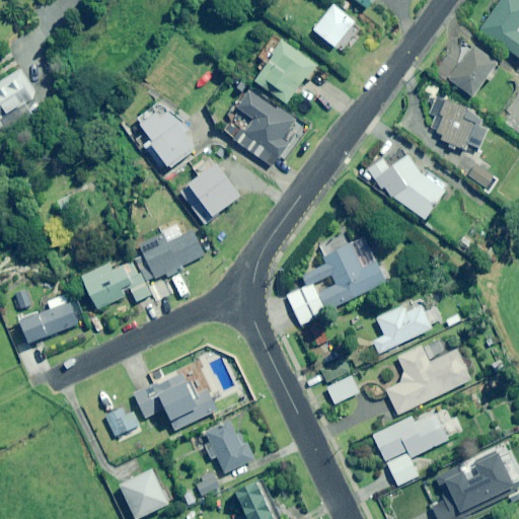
[(372,0),(355,0),(367,8),(372,0)]
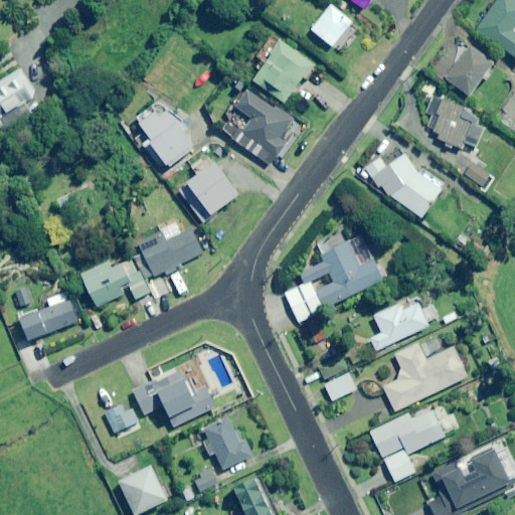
[(514,1),(513,0),(497,0),(477,31),(514,56),(514,1)]
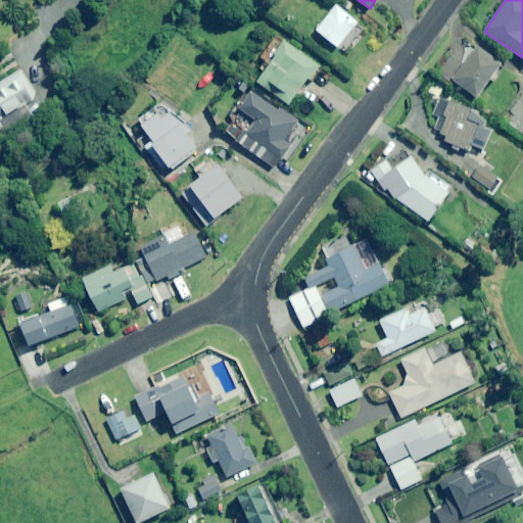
[(360,24),(337,6),(317,31),(338,49),(360,24)]
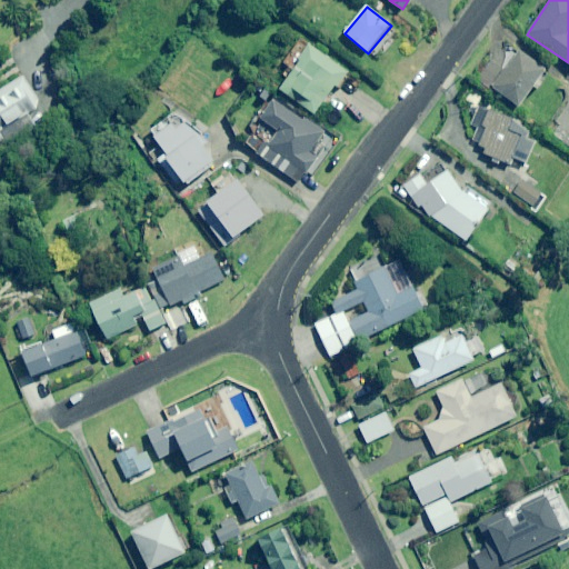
[(349,73),(311,47),(296,67),(298,69),(282,91),(316,116),(337,87),(339,88),(349,73)]
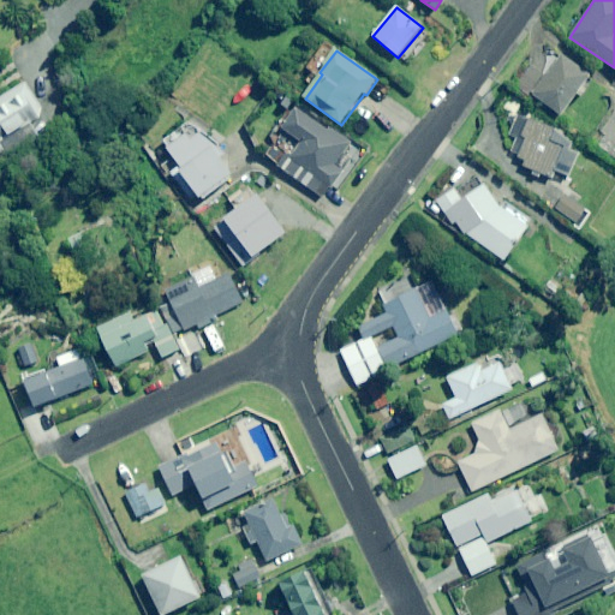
[(590,76),(561,57),(535,96),(563,115),(590,76)]
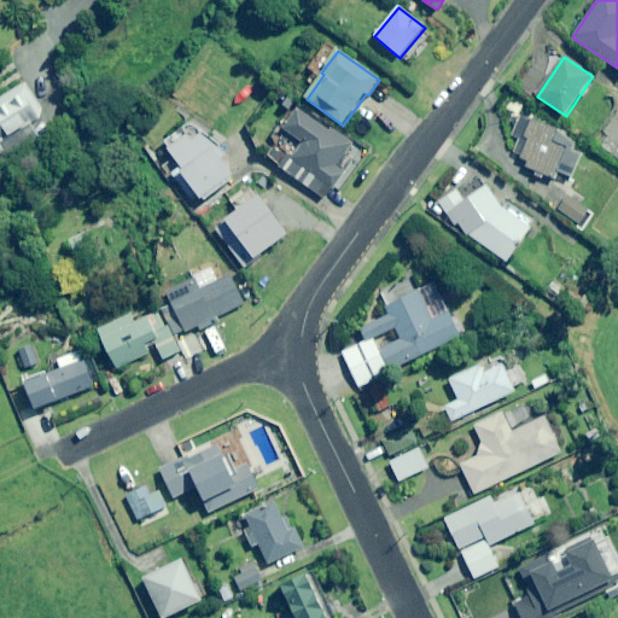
[(0,168),(44,141),(33,123),(45,116),(24,83),(5,94),(1,88),(0,88),(0,168)]
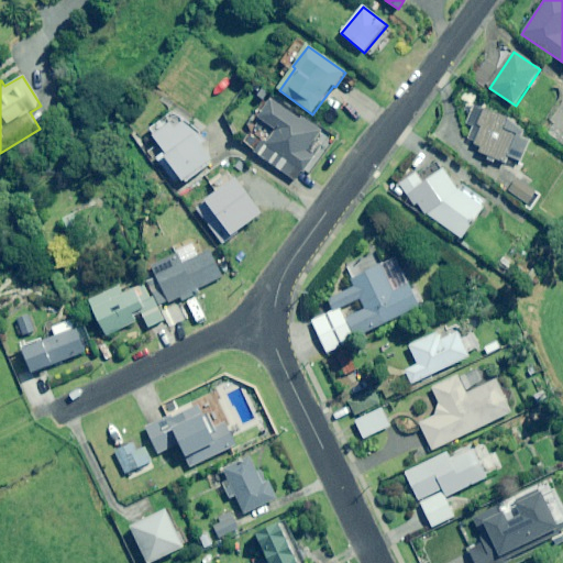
[(321,132),(269,100),(258,119),(277,131),(261,158),(290,177),(296,168),(305,174),(315,157),(308,153),(321,132)]
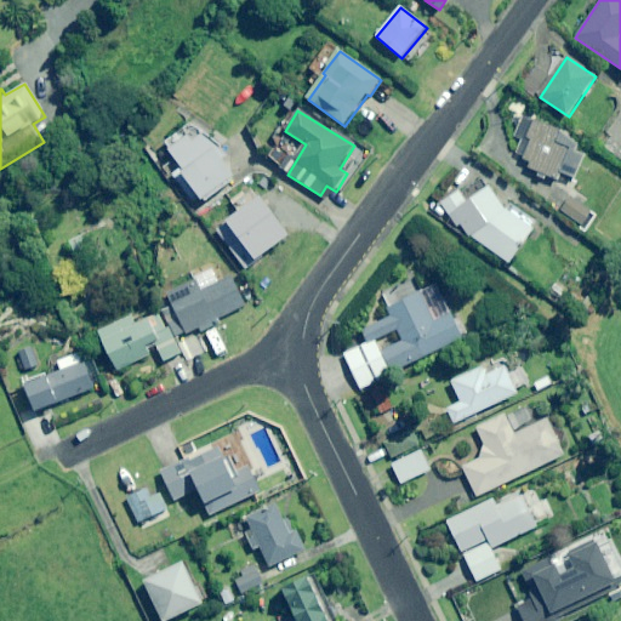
[(581,141),(563,134),(533,123),(522,119),(514,138),(525,143),(518,163),(575,183),(586,157),(576,153),(581,141)]
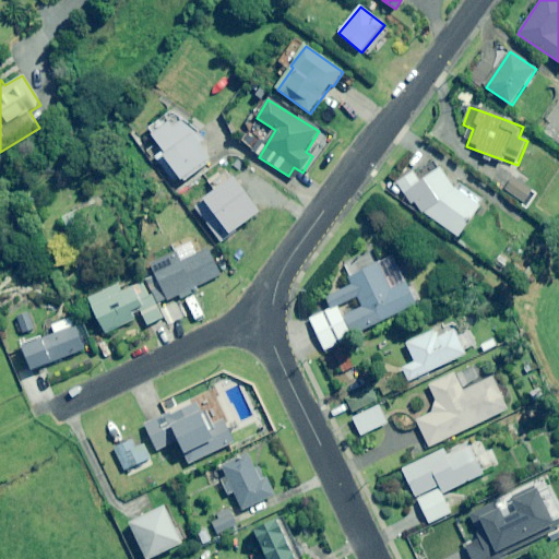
[(206,141),(181,123),(173,129),(169,123),(153,135),(165,152),(156,158),(175,183),(182,178),(186,182),(213,163),(201,145),(206,141)]
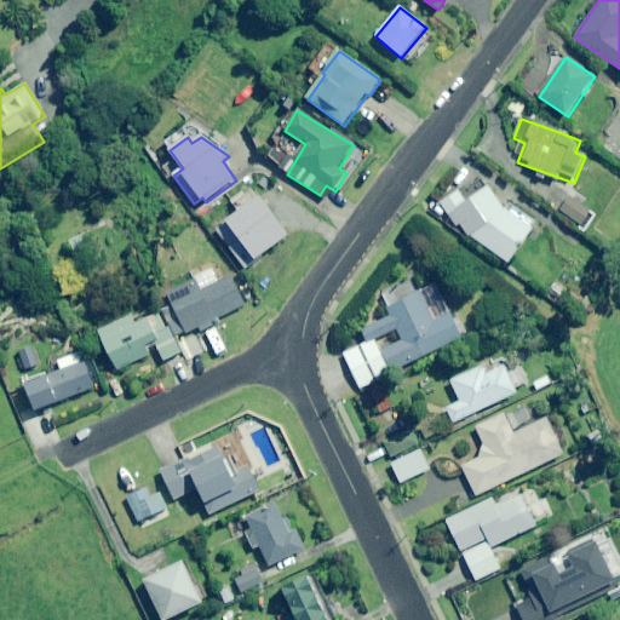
[(458,191),(438,204),(455,227),(509,264),(538,224),(480,183),(466,201),(458,191)]
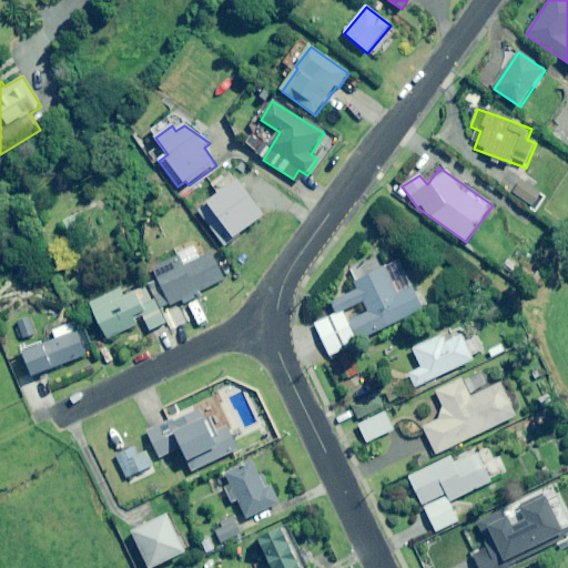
[(546,199),(521,181),(513,193),(538,211),(546,199)]
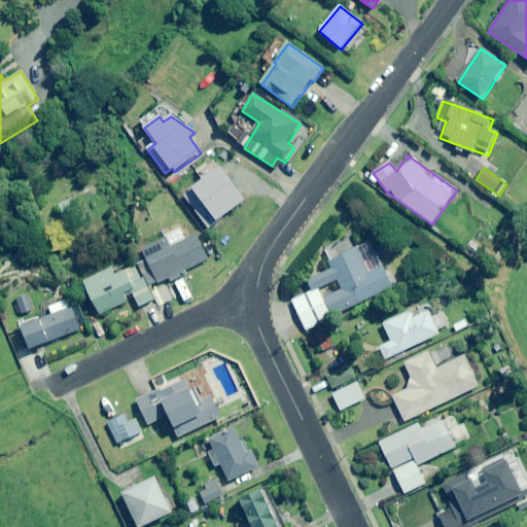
[(205,232),(218,229),(212,210),(237,203),(229,173),(194,183),(200,207),(198,208),(205,232)]
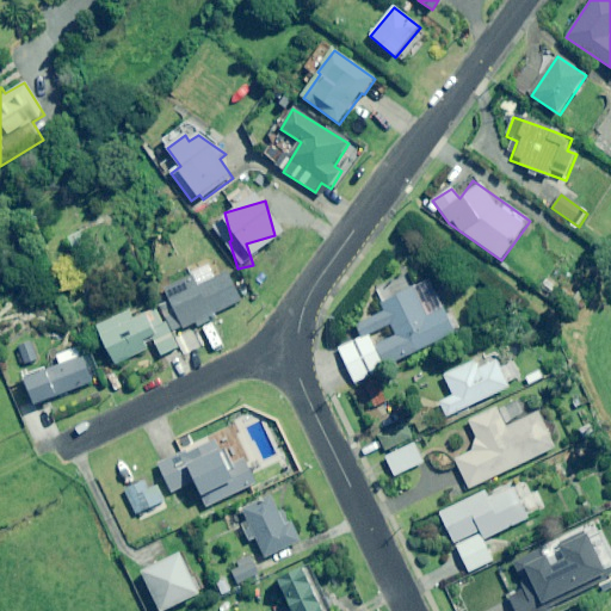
[(68,236),(74,251),(87,245),(82,230),(68,236)]
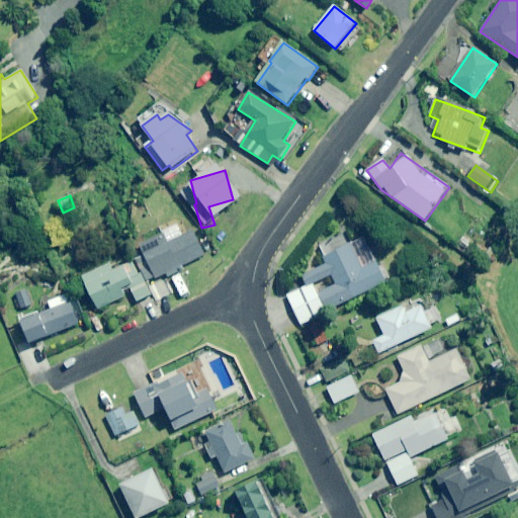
[(204,257),(193,231),(167,243),(164,236),(141,247),(146,257),(138,261),(148,282),(166,274),(168,277),(183,270),(182,267),(204,257)]
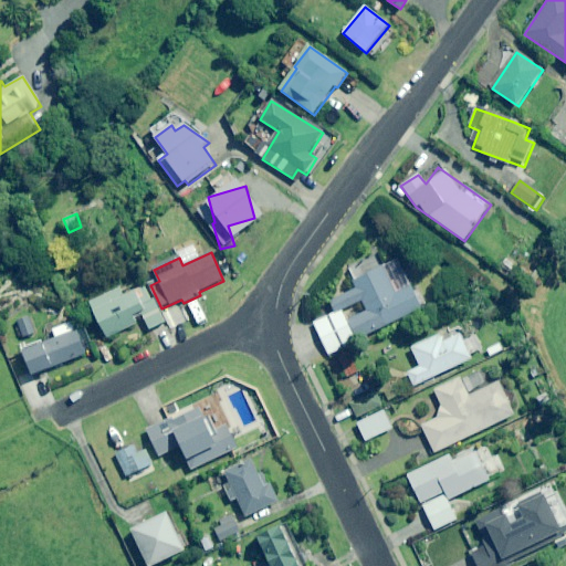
[(326,355),(356,341),(421,310),(410,286),(395,294),(383,269),(350,283),(353,290),(327,302),(333,314),(312,324),(326,355)]
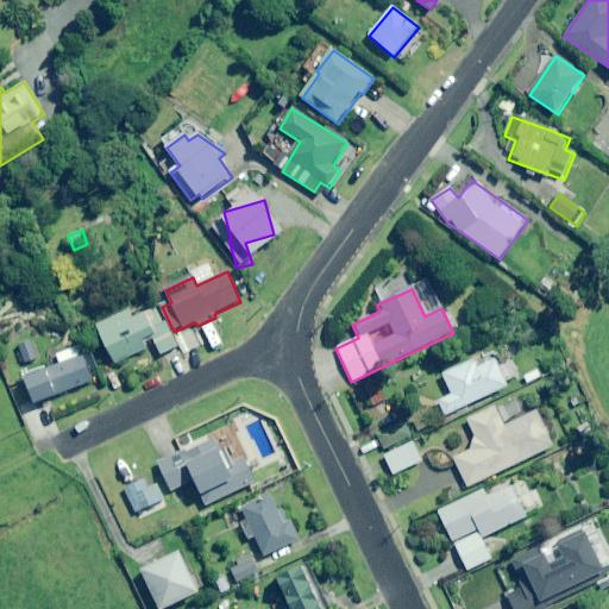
[(133,320),(129,311),(96,327),(115,365),(148,350),(144,341),(156,336),(145,313),(133,320)]
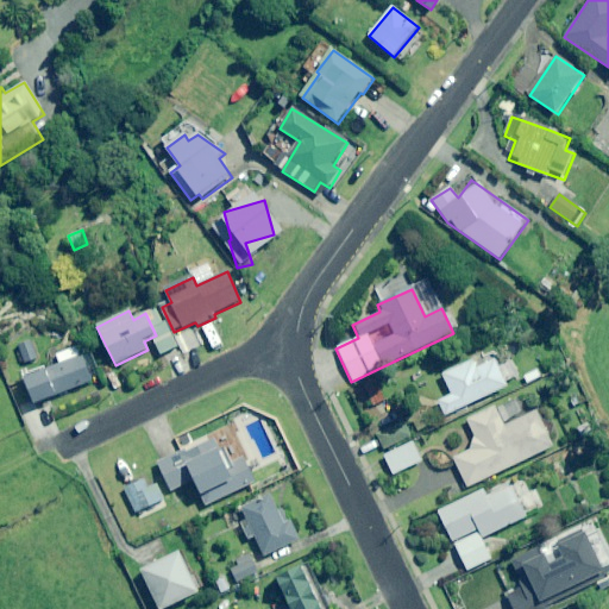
[(177,349),(171,334),(155,341),(161,356),(177,349)]
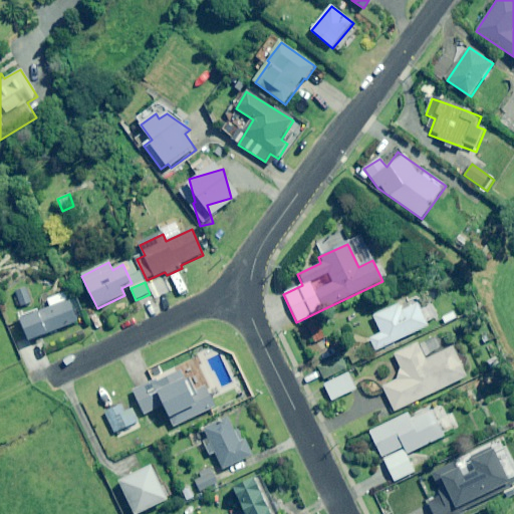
[(32,303),(27,288),(16,293),(22,307),(32,303)]
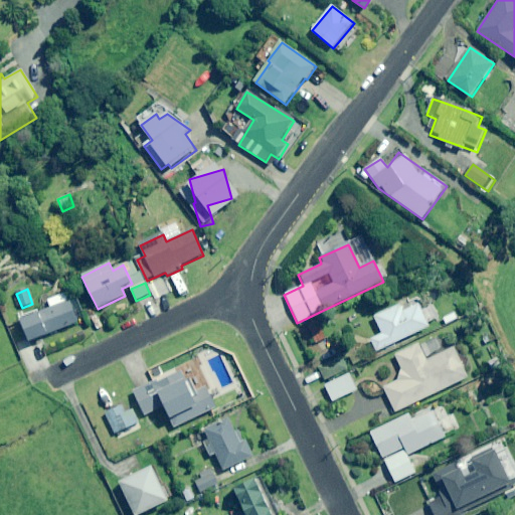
[(78,323),(66,294),(49,301),(52,308),(20,322),(29,343),(78,323)]
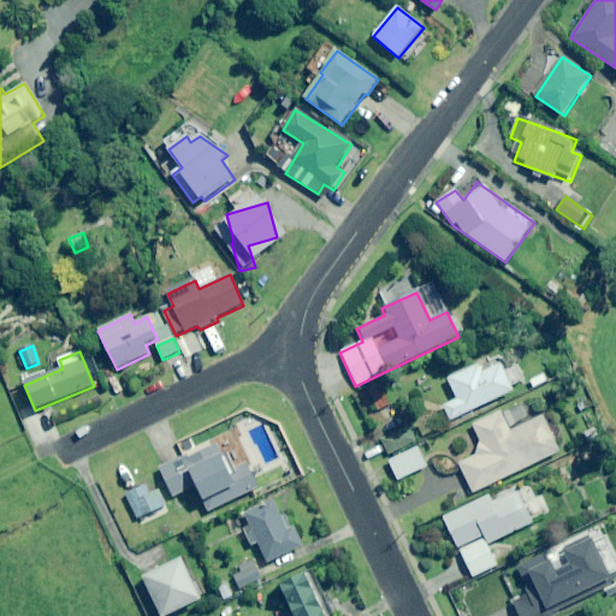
[(450,421),(514,391),(528,384),(520,365),(511,369),(504,353),(479,365),(448,379),(457,400),(443,407),(450,421)]
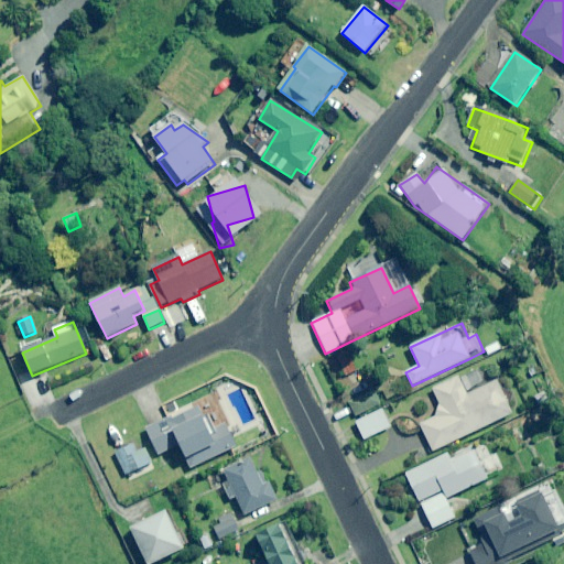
[(488,387),(478,368),(434,390),(445,414),(421,426),(433,453),(512,414),(497,382),(488,387)]
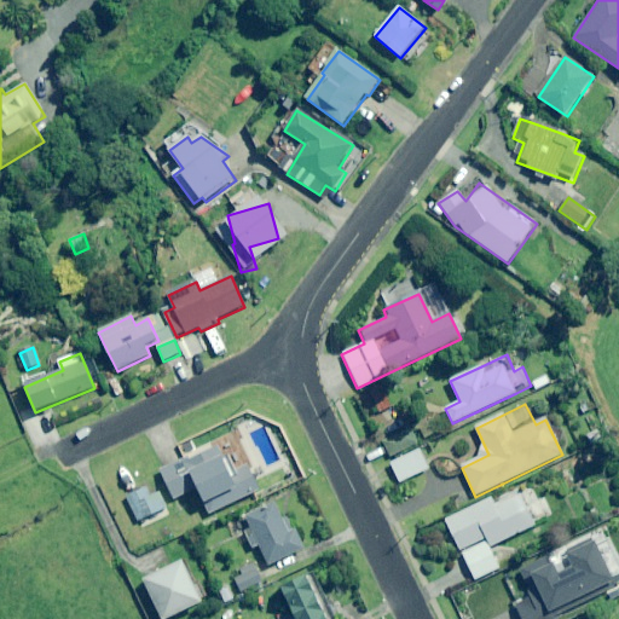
[(429,470),(420,450),(391,464),(399,485),(429,470)]
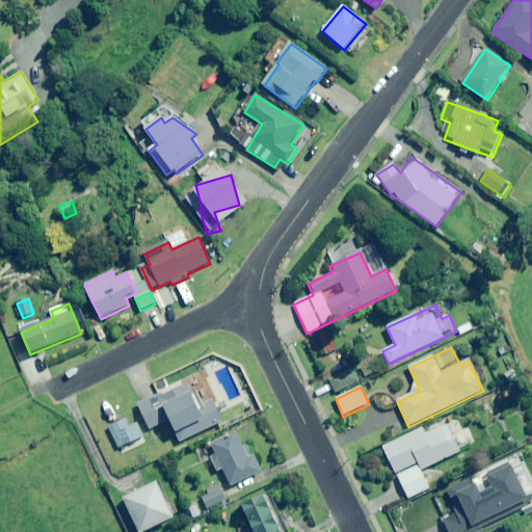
[(204,404),(195,389),(177,399),(173,390),(137,408),(150,431),(171,420),(183,443),(223,422),(212,400),(204,404)]
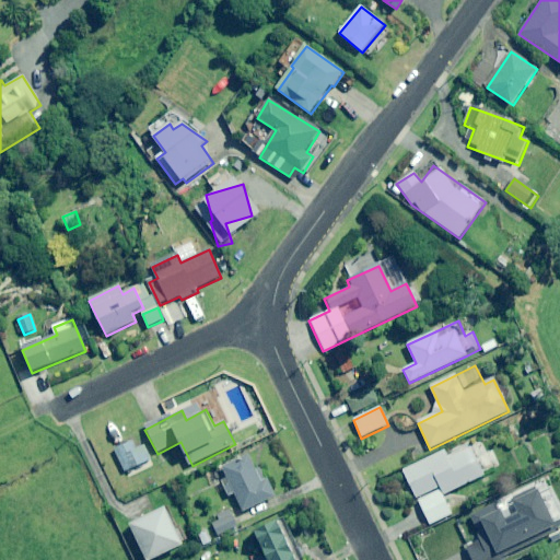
[(136,451),(132,443),(115,451),(125,473),(151,462),(144,446),(136,451)]
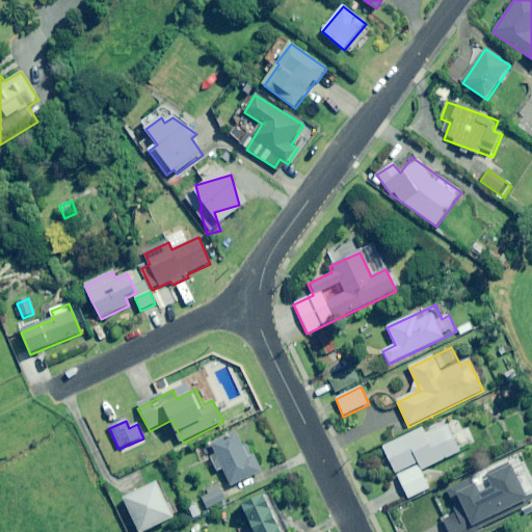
[(460,452),(447,425),(426,435),(423,428),(382,448),(395,474),(397,473),(409,499),(429,489),(421,471),(460,452)]
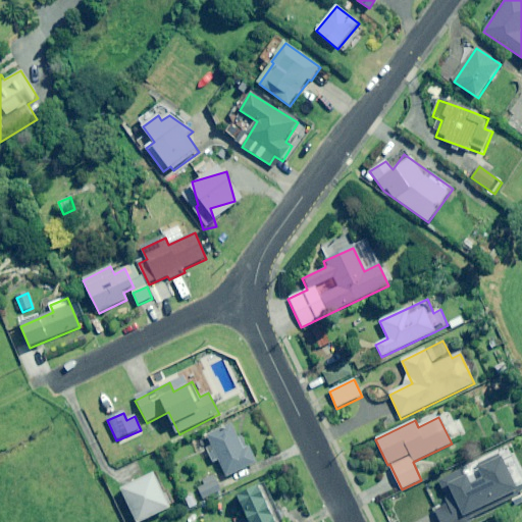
[(239,439),(232,426),(208,437),(227,478),(257,463),(245,436),(239,439)]
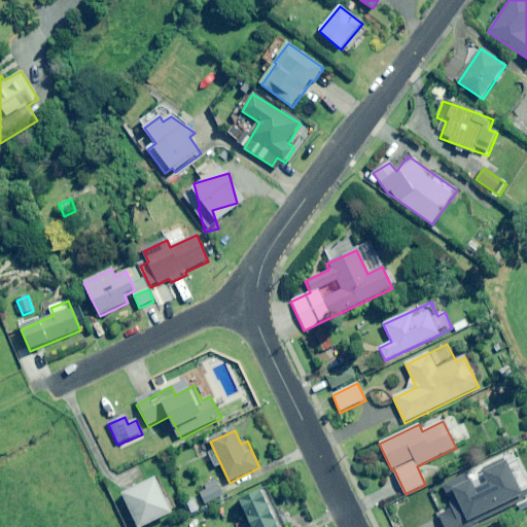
[(526,501),(526,466),(521,455),(483,473),(488,484),(480,488),(471,470),(443,485),(454,510),(440,517),(444,526),(476,526),(494,518),(492,515),(512,505),(513,508),(526,501)]
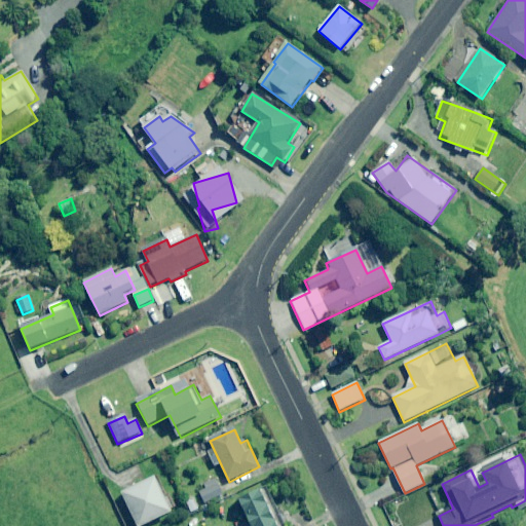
[(144,525),(173,513),(155,478),(124,493),(140,525),(144,525)]
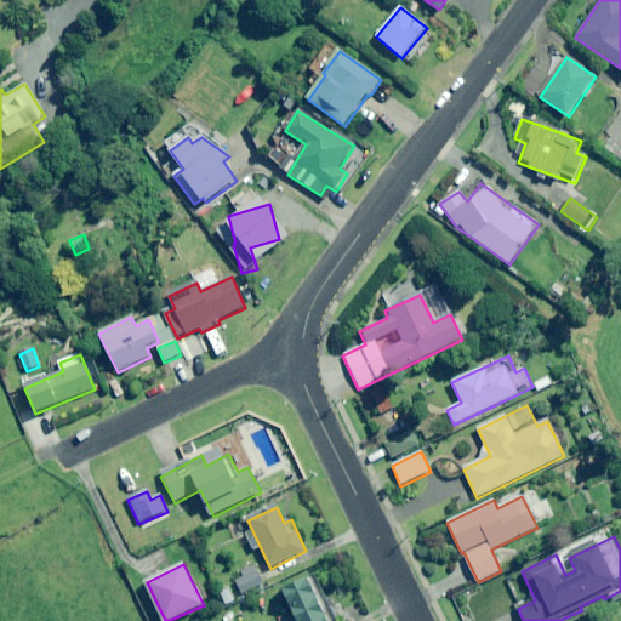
[(265,585),(255,565),(232,577),(241,596),(265,585)]
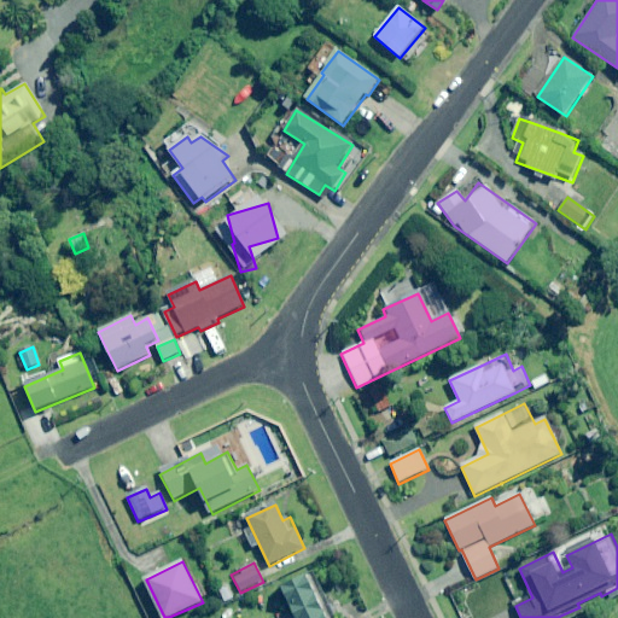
[(336,617),(314,571),(279,587),(293,617),(336,617)]
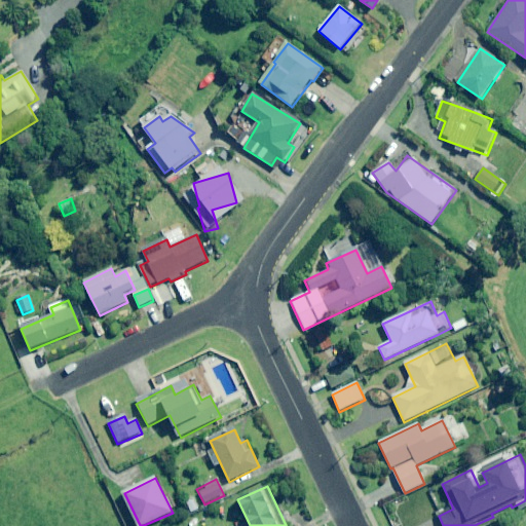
[(185,502),(191,515),(200,511),(194,498),(185,502)]
